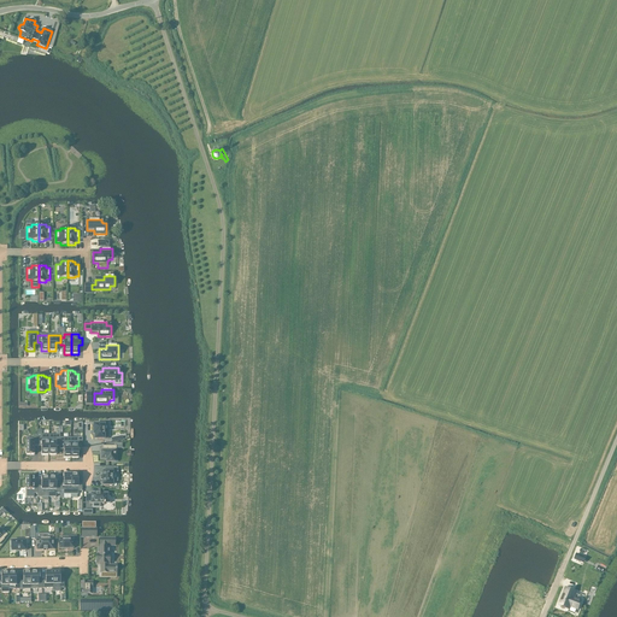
[(104,425),(93,425),(93,435),(94,435),(94,440),(107,440),(107,434),(104,434),(104,425)]
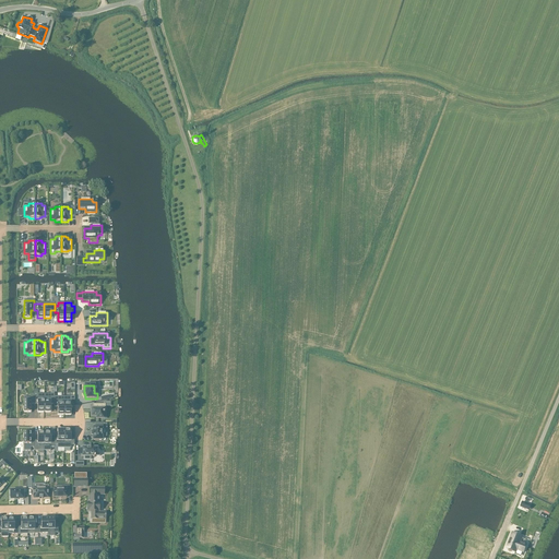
[(37,397),(34,397),(34,404),(37,404),(37,413),(44,413),(44,394),(37,394),(37,397)]
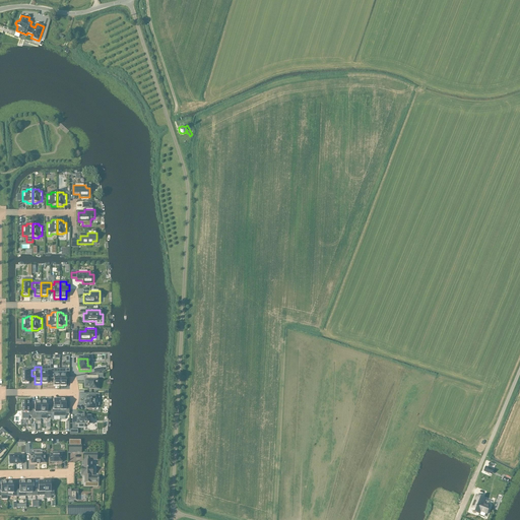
[(47,367),(41,367),(41,384),(47,384),(47,376),(50,376),(50,369),(50,367),(47,367)]
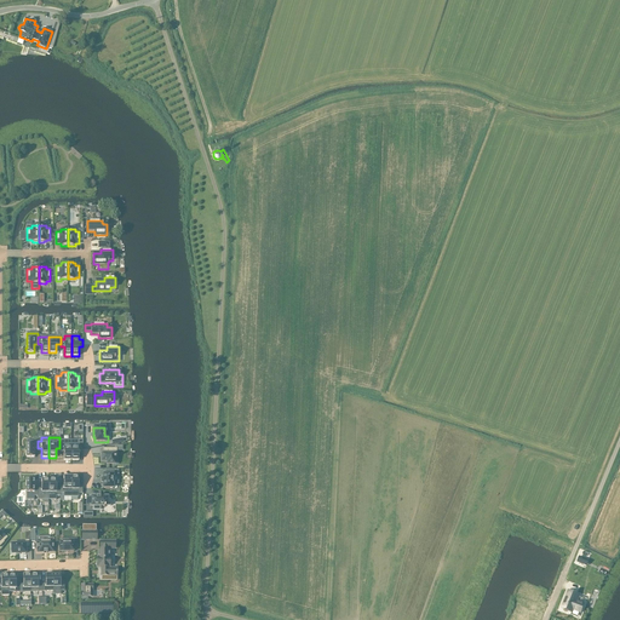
[(72,440),(59,440),(59,448),(59,452),(64,452),(64,460),(72,460),(72,440)]
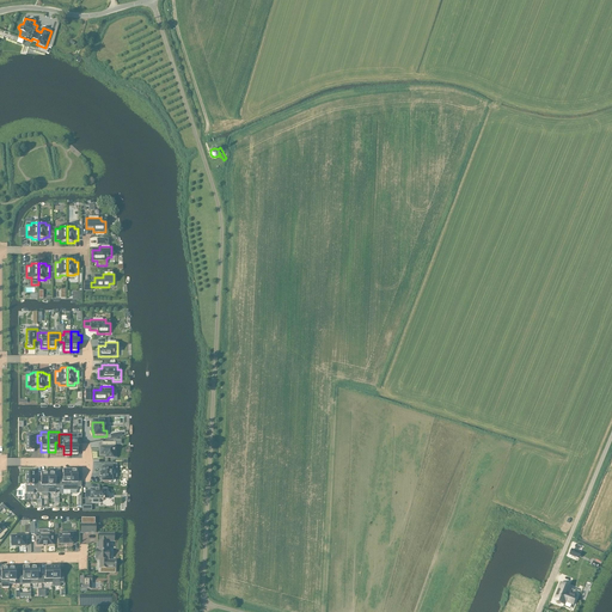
[(81,438),(78,438),(78,434),(71,434),(71,454),(78,454),(78,446),(81,446),(81,438)]
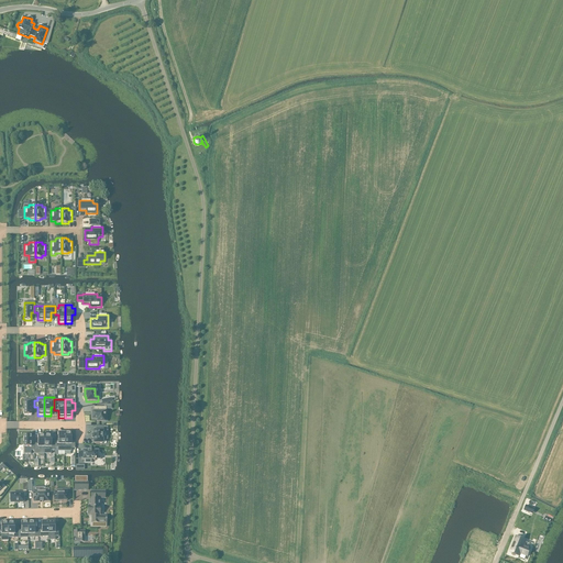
[(24,410),(23,410),(23,414),(24,414),(24,416),(31,416),(31,407),(34,407),(34,400),(24,400),(24,410)]
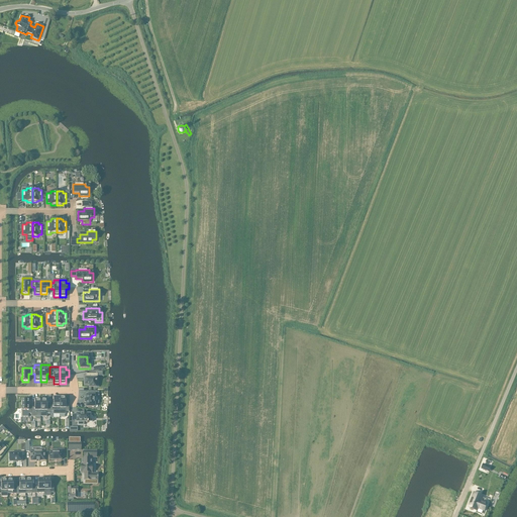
[(86,379),(84,379),(84,382),(85,382),(85,385),(89,385),(89,388),(96,388),(96,383),(96,382),(97,382),(97,374),(86,374),(86,379)]
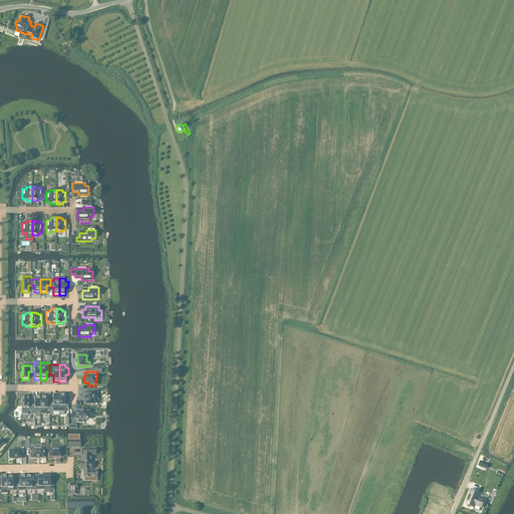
[(85,398),(84,398),(84,401),(85,401),(85,405),(93,405),(93,402),(97,402),(98,390),(86,390),(86,393),(85,393),(85,398)]
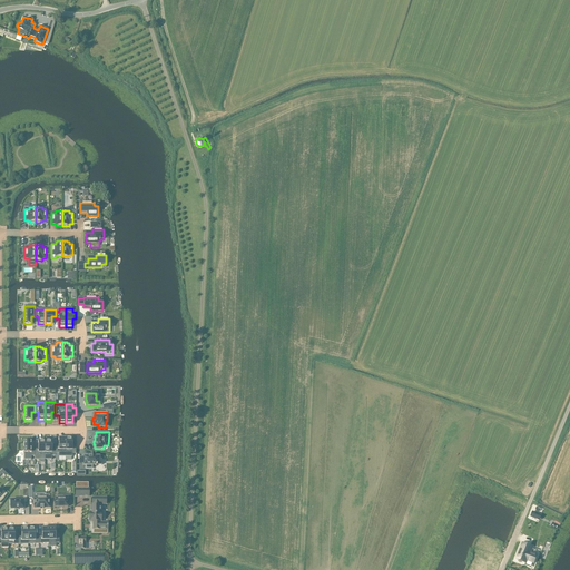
[(59,446),(55,446),(55,450),(55,453),(59,453),(59,457),(66,457),(66,439),(58,439),(59,446)]
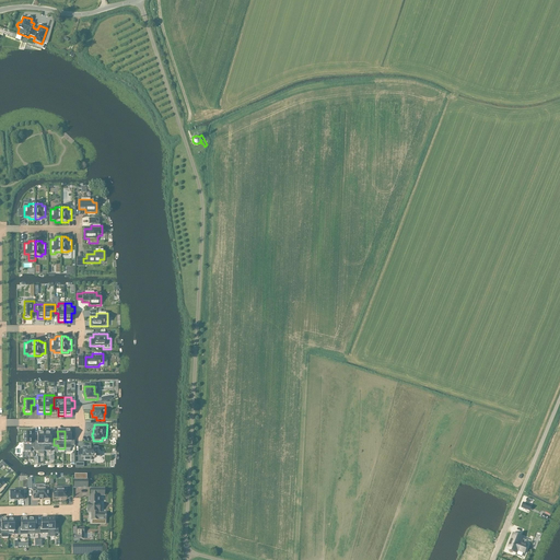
[(71,431),(65,431),(65,448),(71,448),(71,445),(74,445),(74,439),(71,439),(71,431)]
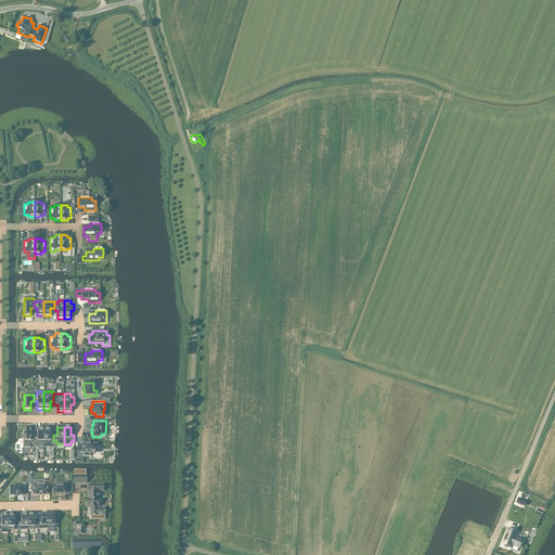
[(30,429),(24,429),(24,431),(23,431),(23,435),(24,435),(24,448),(30,448),(30,444),(34,444),(34,438),(30,438),(30,429)]
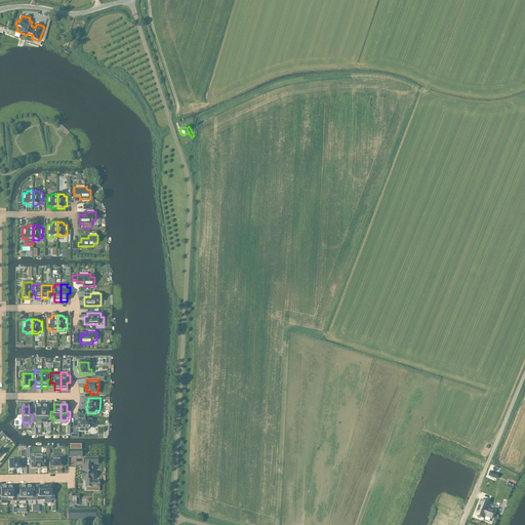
[(32,414),(32,420),(32,423),(41,423),(41,406),(35,406),(35,414),(32,414)]
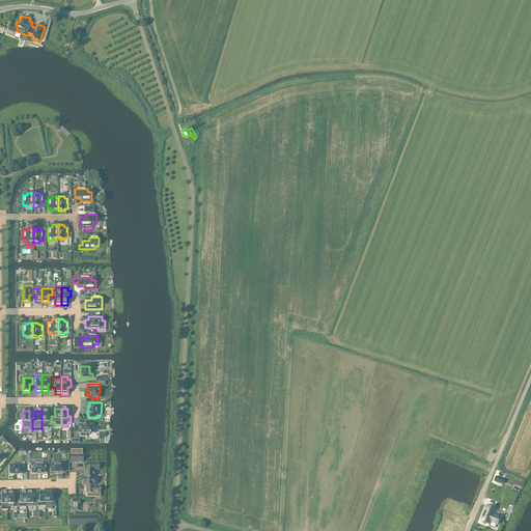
[(48,411),(42,411),(42,428),(48,428),(48,425),(51,425),(51,422),(51,419),(48,419),(48,411)]
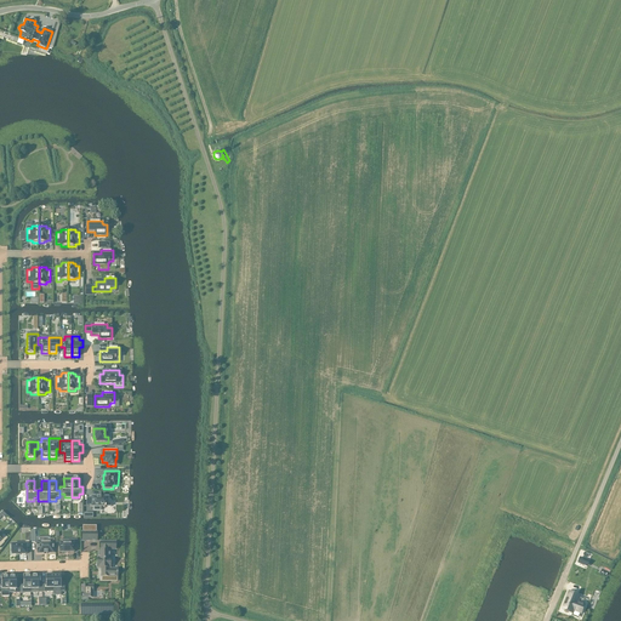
[(96,499),(87,499),(87,507),(93,507),(93,511),(100,511),(100,507),(104,507),(104,508),(106,508),(106,507),(110,507),(110,501),(108,501),(108,499),(100,499),(100,497),(96,497),(96,499)]
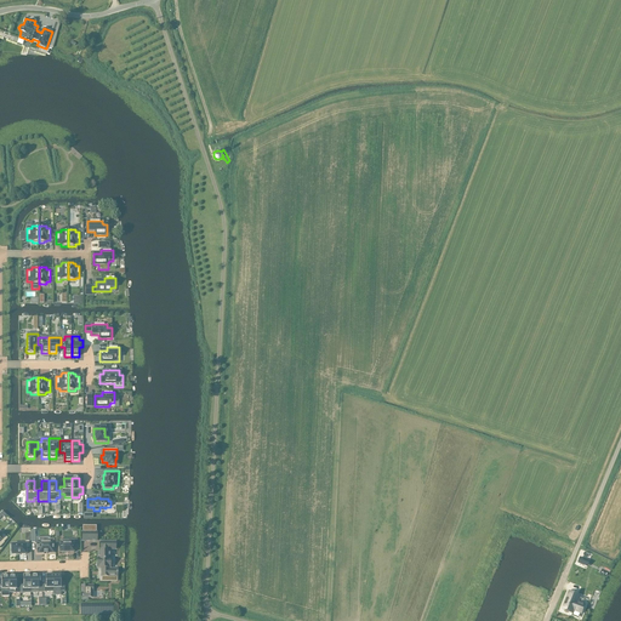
[(47,541),(36,542),(36,553),(53,553),(53,540),(47,540),(47,541)]
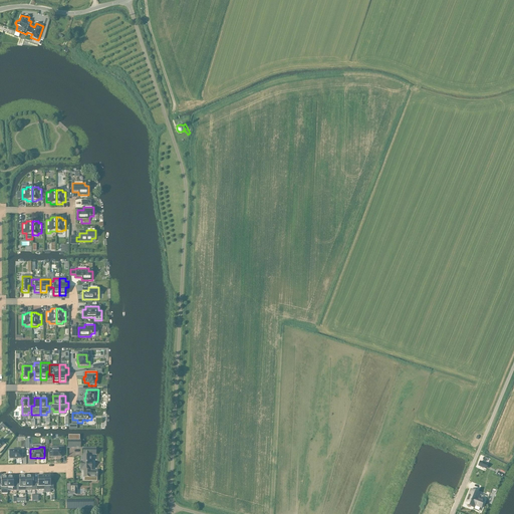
[(56,450),(49,450),(49,458),(61,458),(61,455),(64,455),(63,447),(56,447),(56,450)]
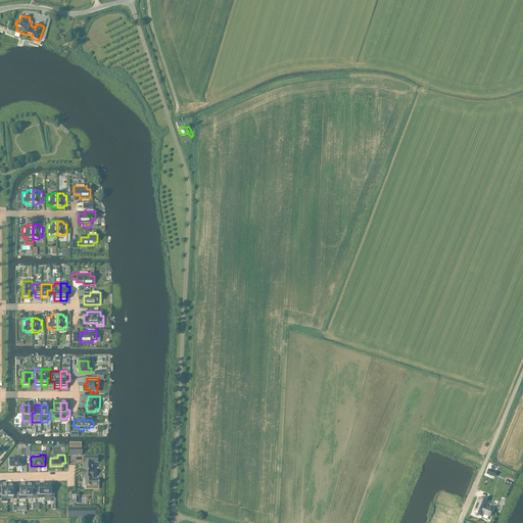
[(9,459),(9,467),(21,467),(21,462),(25,462),(25,456),(20,456),(21,459),(9,459)]
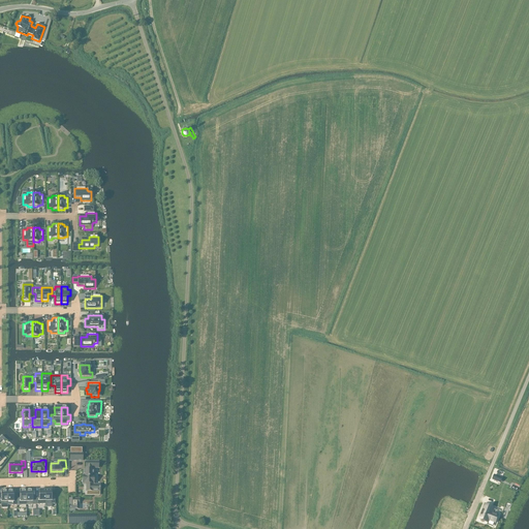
[(84,475),(83,475),(83,485),(86,485),(86,492),(99,492),(99,486),(92,486),(92,480),(94,480),(94,475),(93,475),(93,470),(92,470),(92,468),(98,468),(98,462),(86,462),(86,468),(86,470),(84,470),(84,475)]
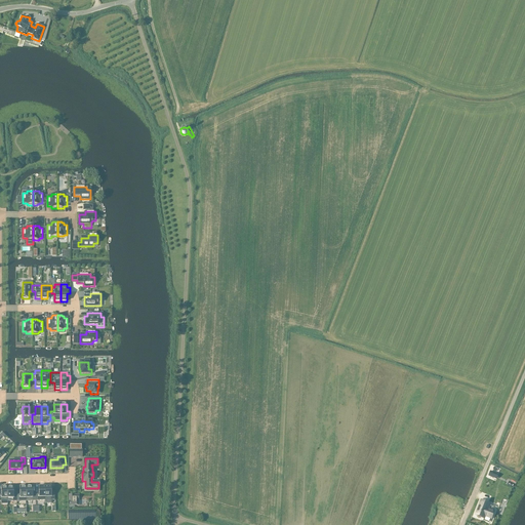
[(39,494),(35,494),(36,500),(45,500),(44,486),(38,487),(39,494)]
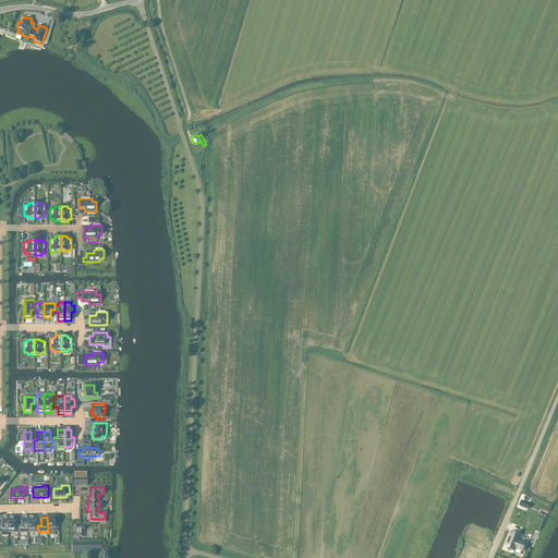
[(55,517),(47,517),(48,532),(48,535),(55,535),(55,532),(58,532),(58,525),(55,525),(55,517)]
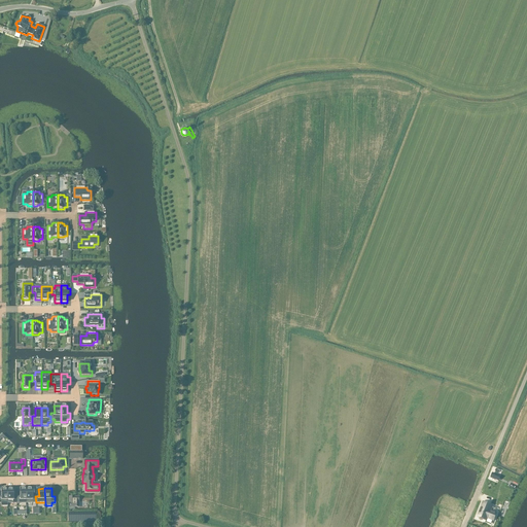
[(13,489),(7,489),(7,503),(16,503),(16,496),(13,497),(13,489)]
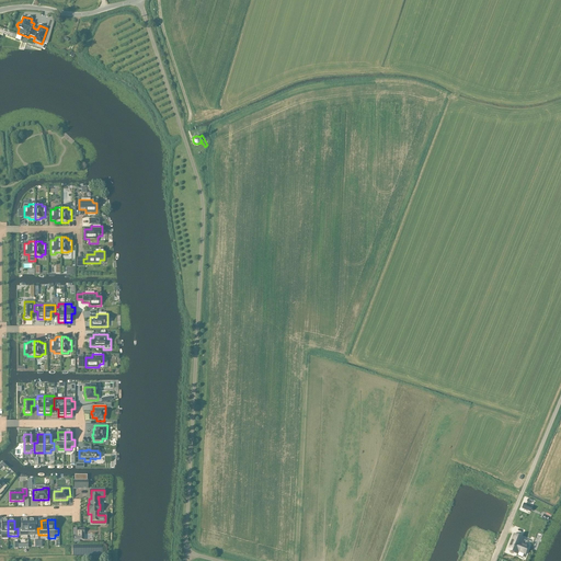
[(21,528),(18,528),(18,536),(27,536),(27,521),(21,521),(21,528)]
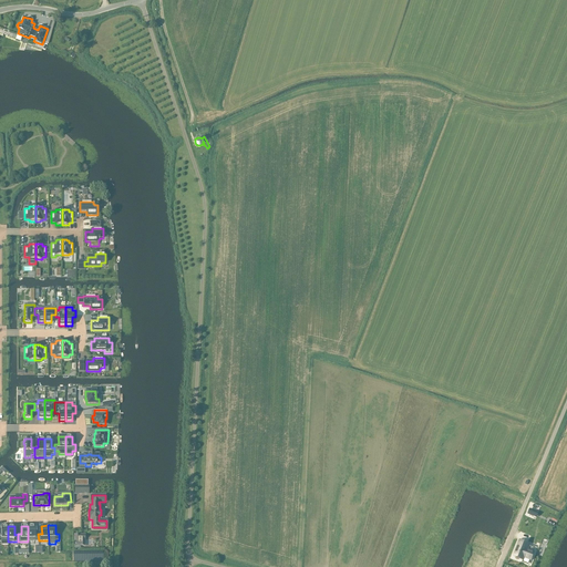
[(34,526),(28,526),(28,542),(39,540),(38,534),(34,534),(34,526)]
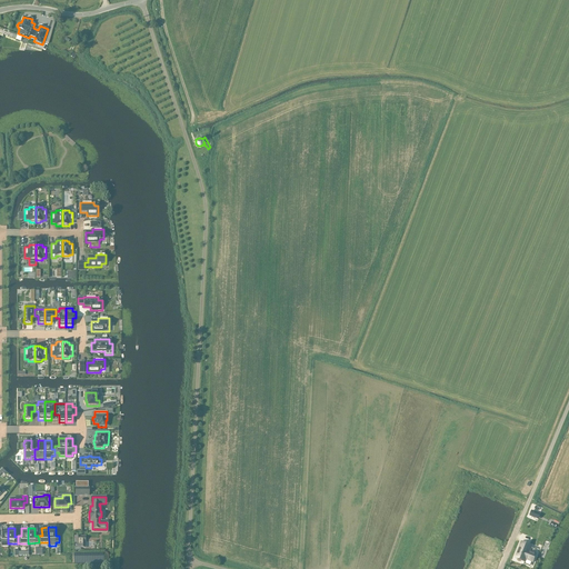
[(85,537),(75,537),(75,550),(80,550),(80,548),(85,548),(85,537)]
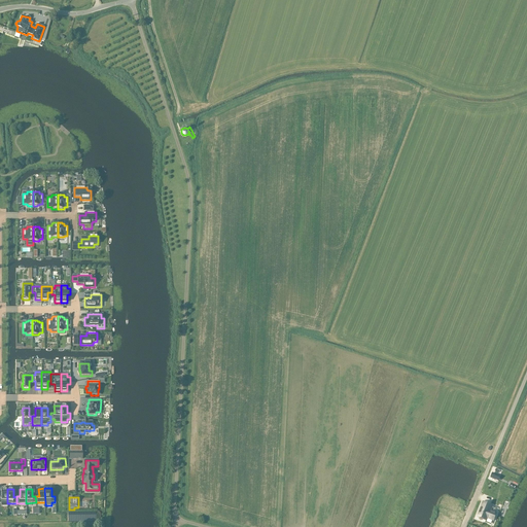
[(483,502),(478,517),(486,521),(487,518),(493,521),(496,514),(490,512),(492,506),(483,502)]
